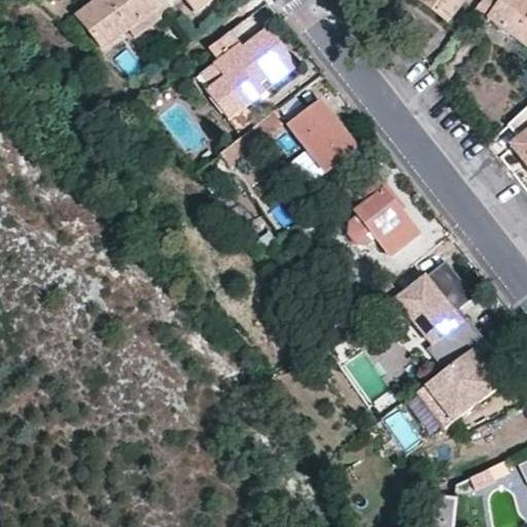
[(109,0),(107,2),(104,0),(103,0),(79,20),(105,51),(156,11),(150,4),(154,0),(109,0)]
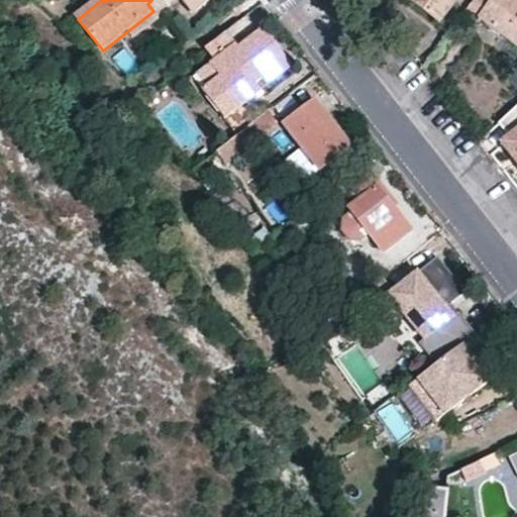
[(181,0),(193,14),(210,0),(181,0)]
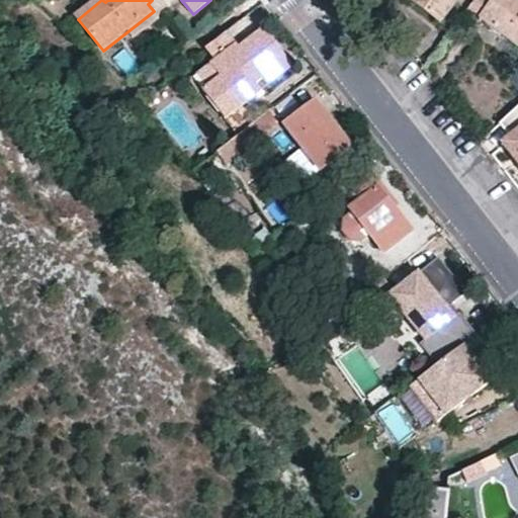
[(414,0),(439,18),(452,0),(414,0)]
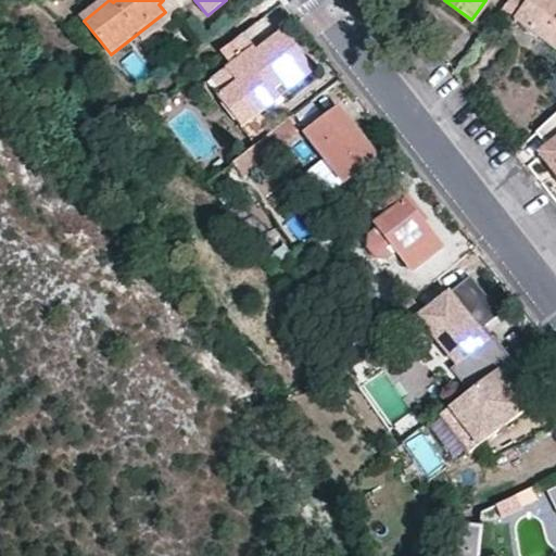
[(555,0),(505,0),(501,8),(555,47),(555,0)]
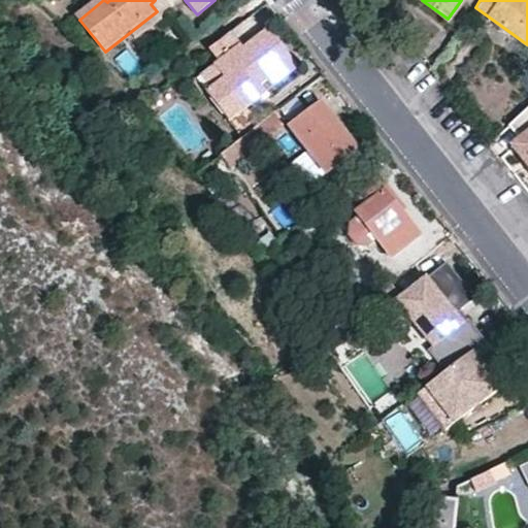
[(229,29),(207,46),(218,58),(191,80),(226,122),(261,92),(257,87),(262,81),(267,88),(272,84),(270,74),(268,72),(290,53),(266,25),(242,44),(229,29)]
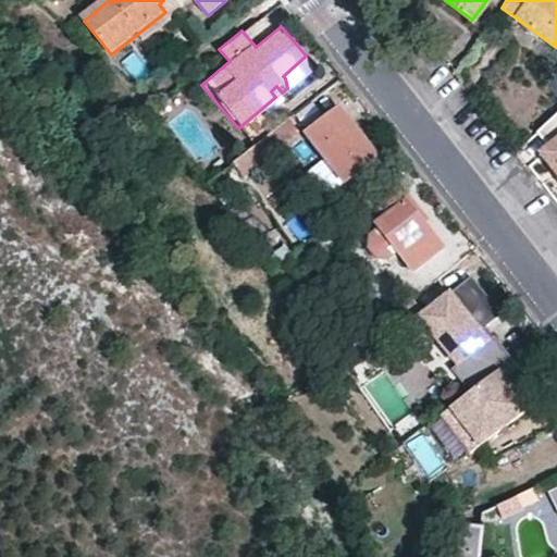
[(314,65),(306,56),(283,76),(285,78),(287,88),(314,65)]
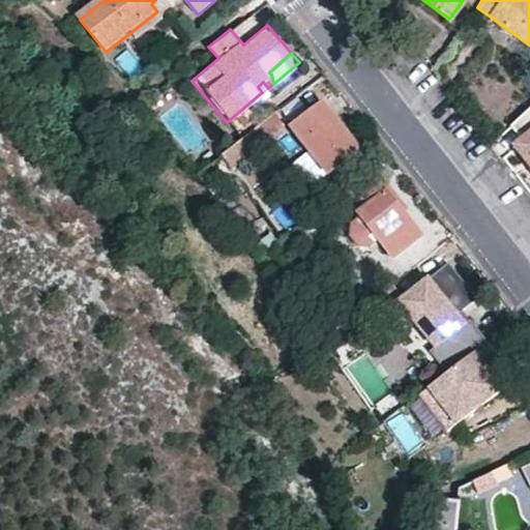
[(327,101),(297,125),(331,172),(360,149),(343,125),(345,124),(327,101)]
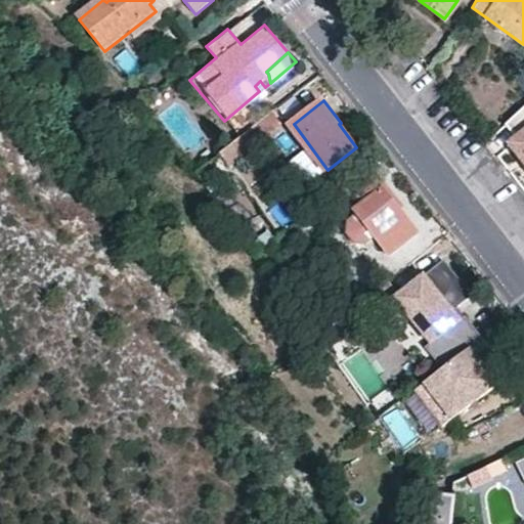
[(510,144),(523,159),(523,105),(506,123),(519,136),(510,144)]
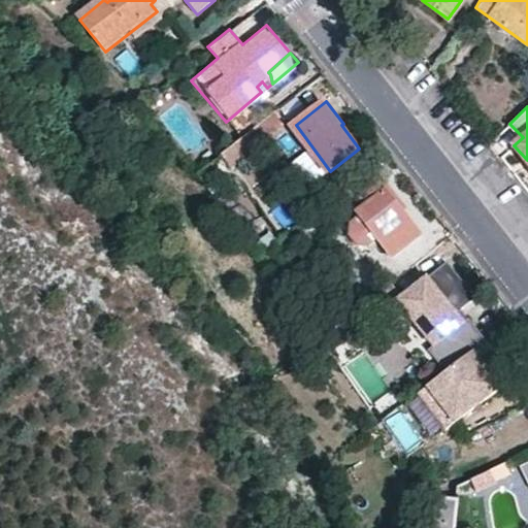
[(238,142),(248,154),(289,122),(279,109),(238,142)]
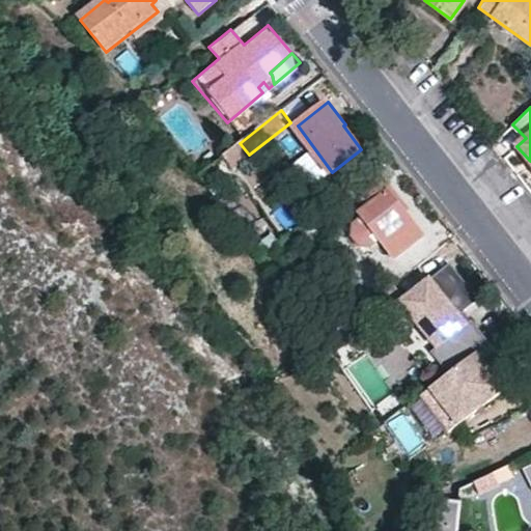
[(361,149),(365,146),(346,122),(345,124),(343,126),(361,149)]
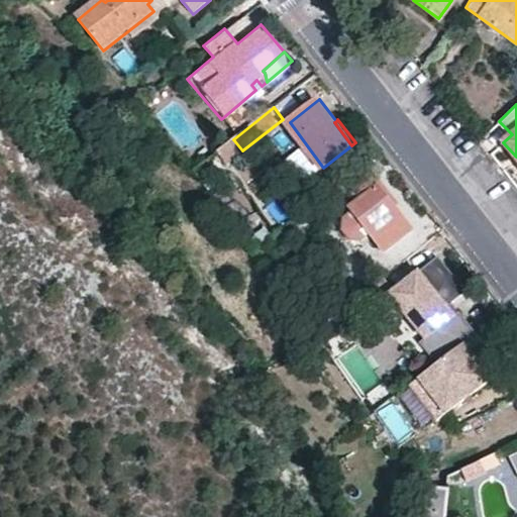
[(360,195),(350,202),(384,245),(411,222),(398,204),(389,194),(393,191),(373,168),(351,183),(360,195)]
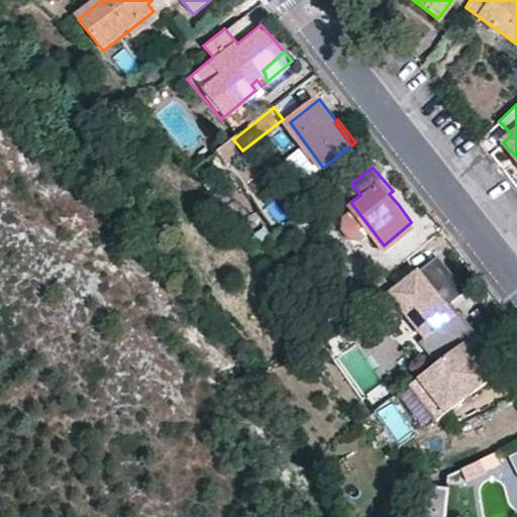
[(393,191),(389,194),(398,204),(403,201),(394,190),(393,191)]
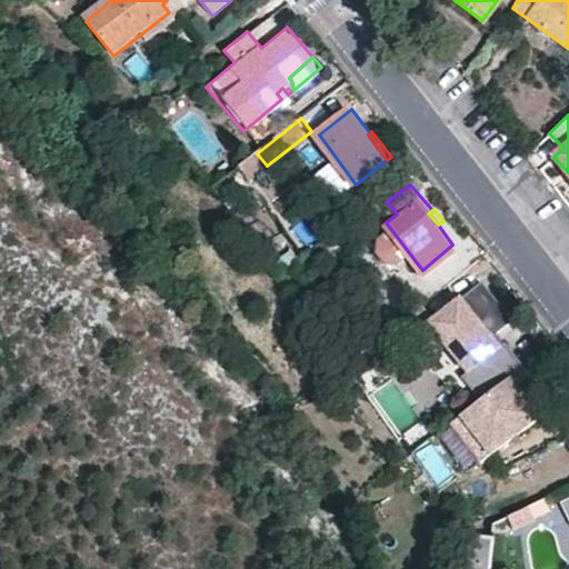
[(487,378),(511,359),(493,335),(518,316),(485,275),(463,291),(460,287),(453,291),(457,297),(436,312),(439,317),(430,323),(473,380),(482,373),(487,378)]
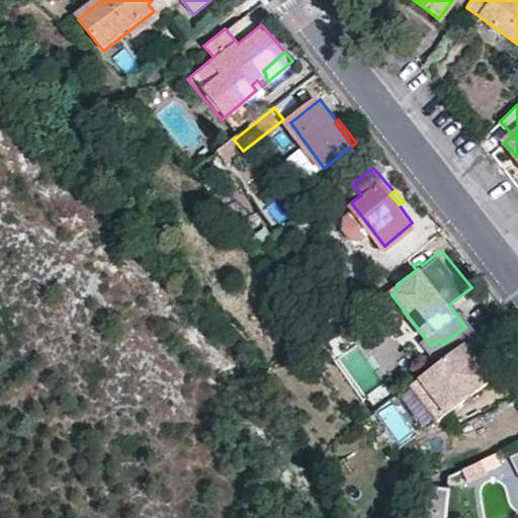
[(473,336),(466,341),(487,367),(494,361),(473,336)]
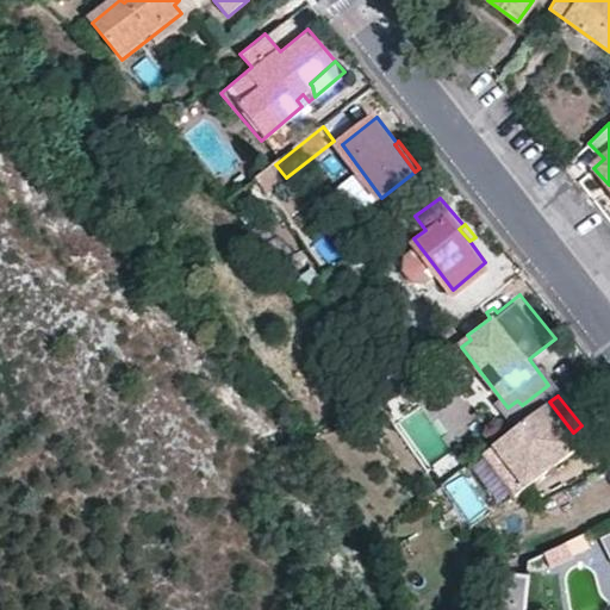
[(517,400),(508,408),(495,418),(506,435),(531,416),(522,405),(517,400)]
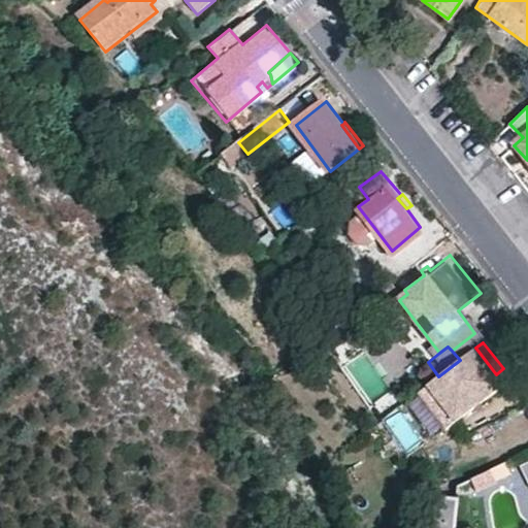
[(421,390),(449,426),(504,385),(496,374),(475,348),(460,360),(438,376),(421,390)]
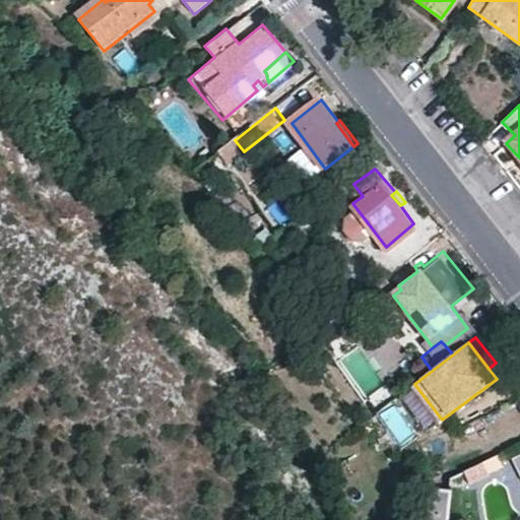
[(377,413),(398,445),(415,434),(393,402),(377,413)]
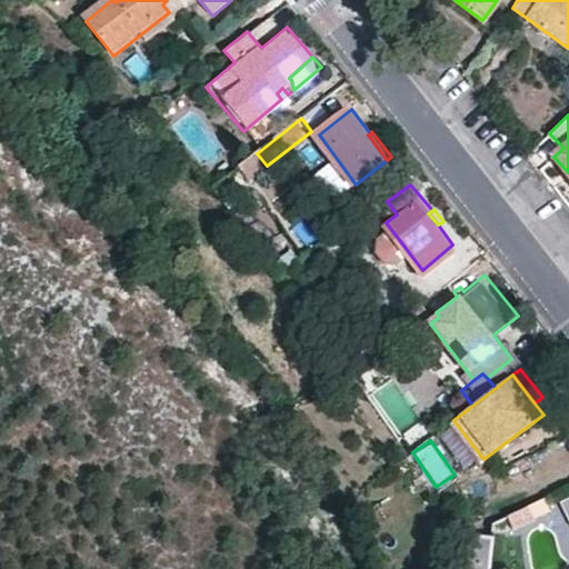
[(551,509),(546,498),(529,506),(533,517),(551,509)]
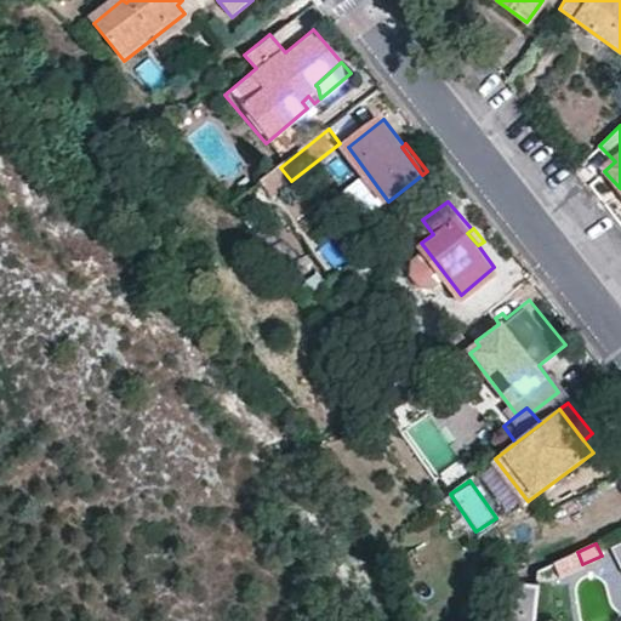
[(525,620),(524,588),(505,590),(507,620),(525,620)]
